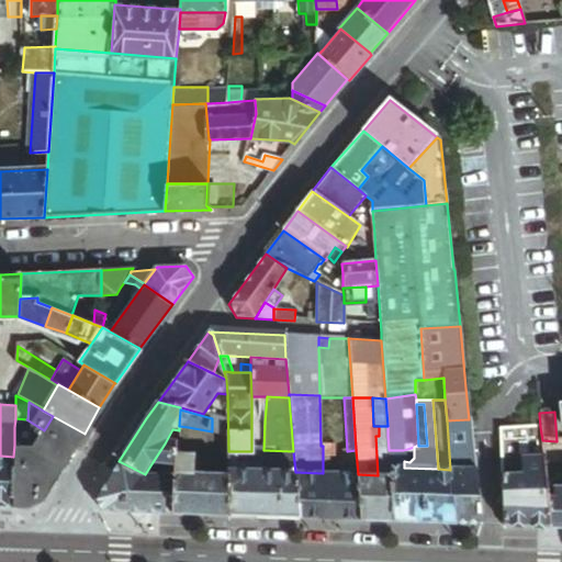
[(44,498),(85,434),(53,416),(44,430),(34,446),(13,480),(12,504),(29,505),(44,498)]
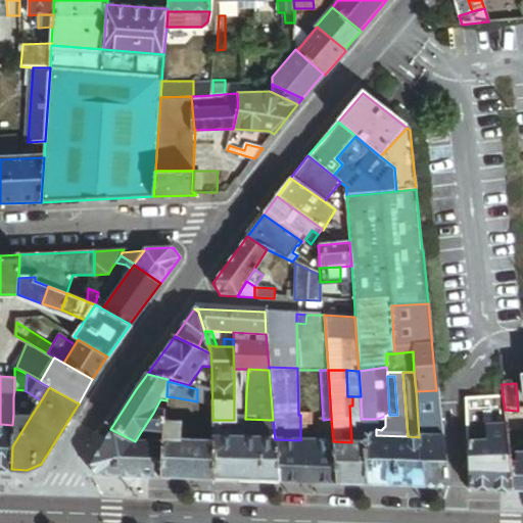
[(13,397),(13,403),(24,403),(25,390),(14,389),(13,397)]
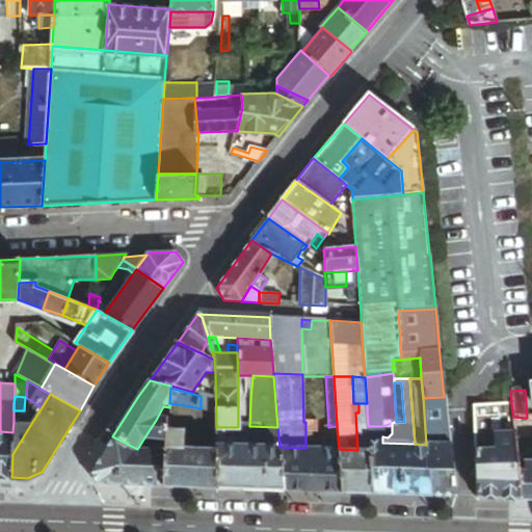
[(214,399),(201,396),(201,408),(214,410),(214,399)]
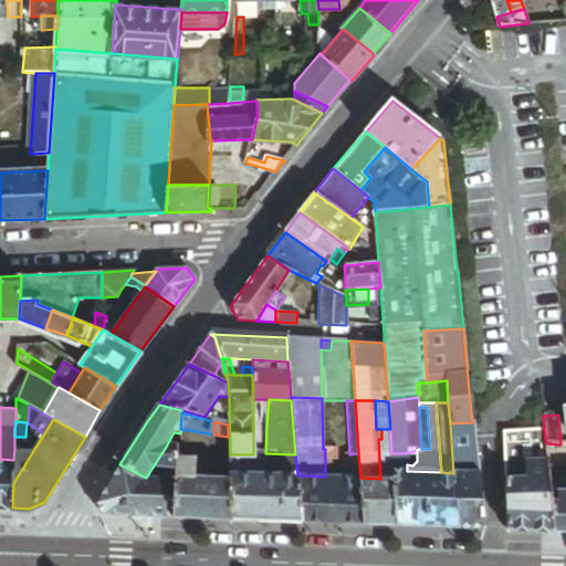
[(450,423),(453,473),(475,473),(471,422),(450,423)]
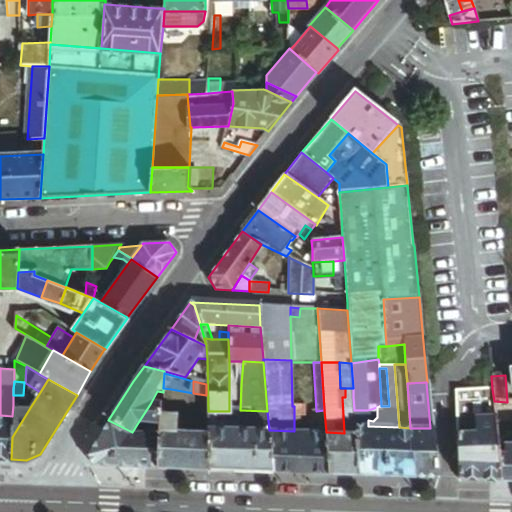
[(171,389),(163,388),(163,391),(163,392),(162,405),(169,405),(171,389)]
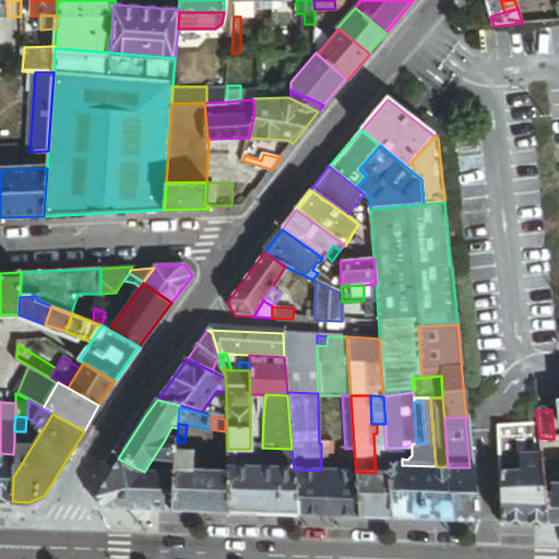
[(377,433),(385,433),(385,424),(377,424),(377,433)]
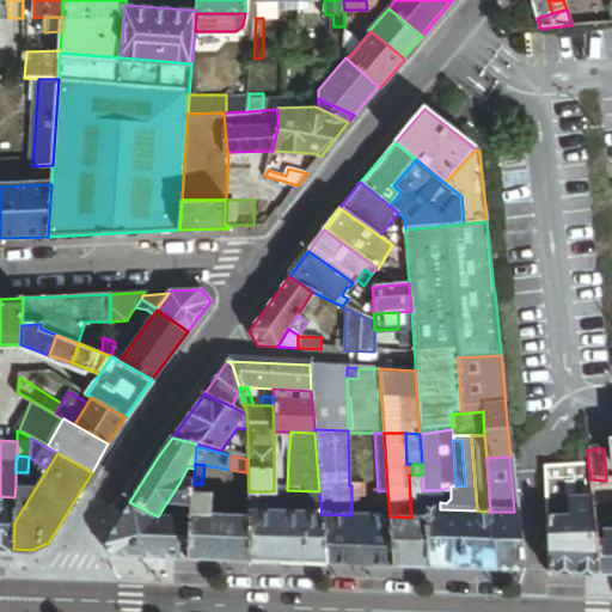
[(591,479),(588,465),(544,467),(545,519),(565,519),(565,497),(592,497),(591,479)]
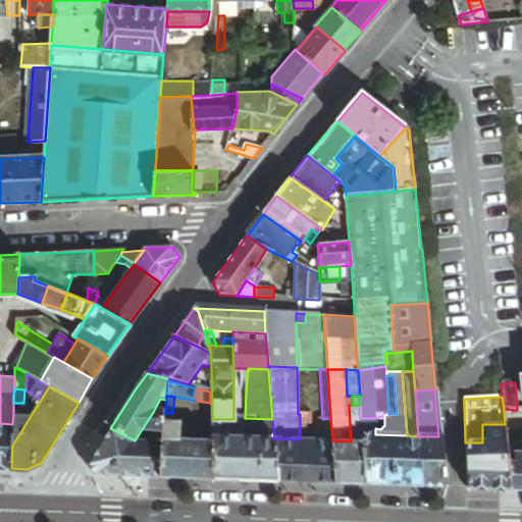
[(165,413),(166,400),(160,399),(153,412),(163,412),(165,413)]
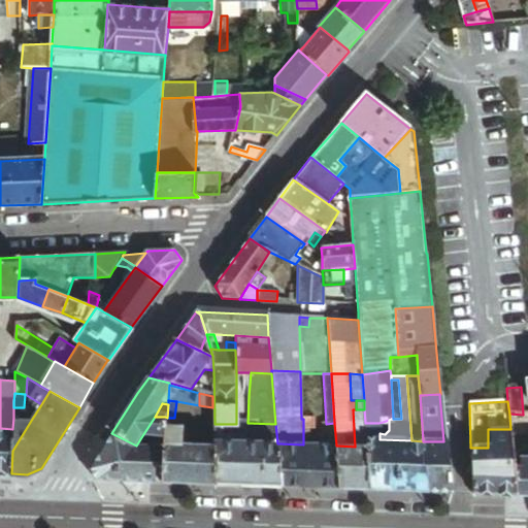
[(24,407),(13,407),(13,418),(24,419),(24,407)]
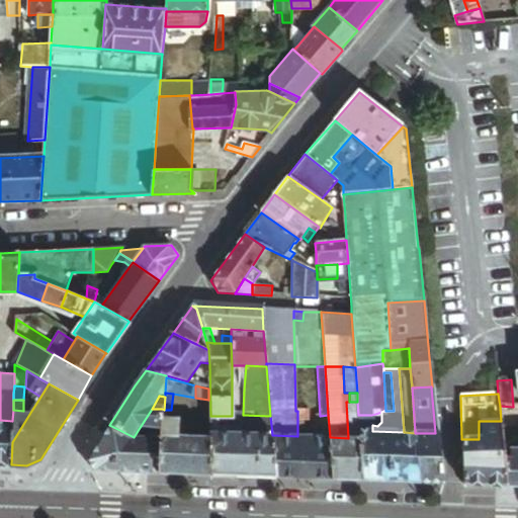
[(360,438),(358,415),(357,402),(349,402),(346,402),(348,438),(360,438)]
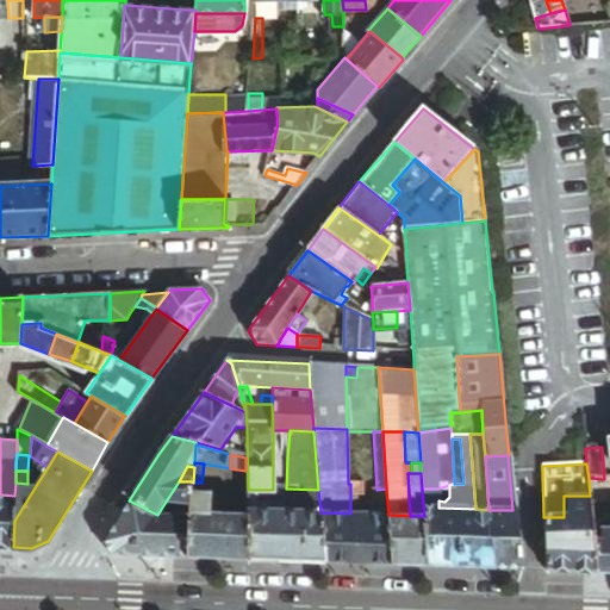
[(190,492),(191,481),(179,481),(163,505),(179,505),(190,506),(190,492)]
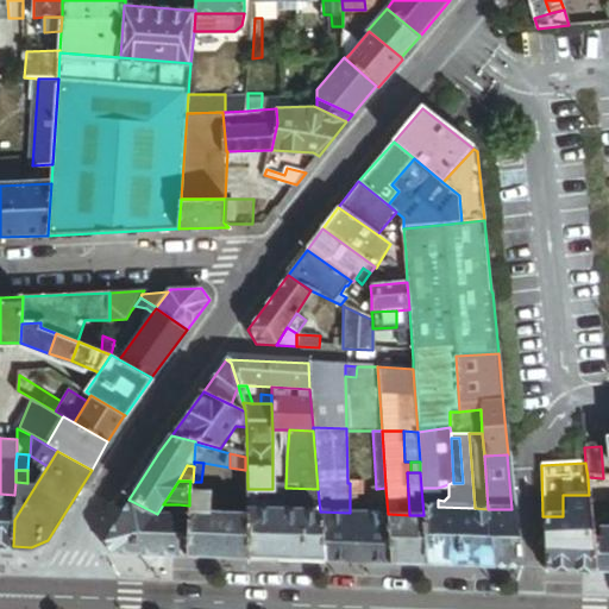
[(27,483),(16,482),(14,495),(14,520),(37,483),(27,483)]
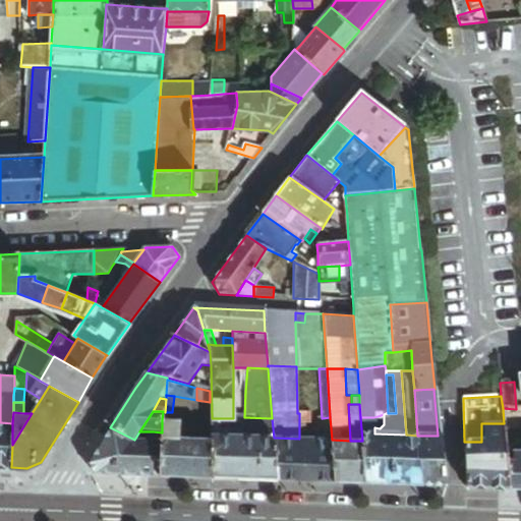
[(310,413),(299,413),(299,424),(305,424),(310,424),(310,413)]
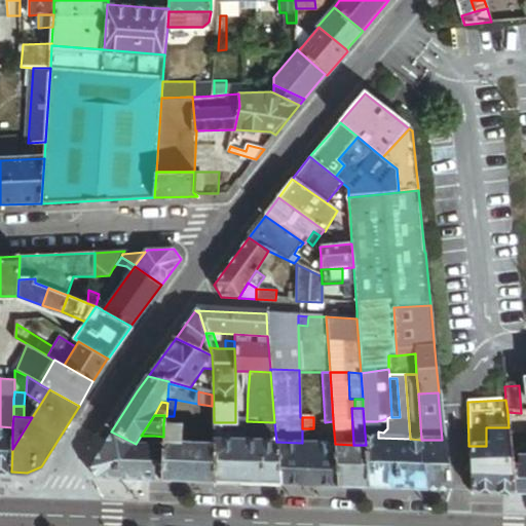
[(387,428),(387,418),(381,420),(377,421),(378,431),(383,433),(387,428)]
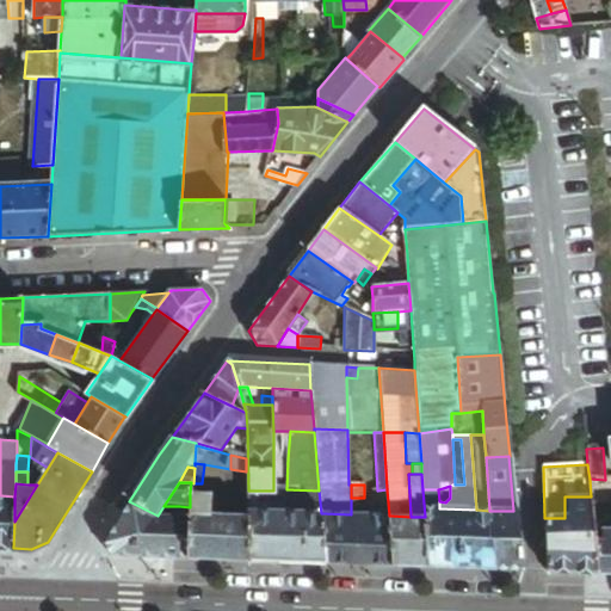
[(282,512),(321,513),(319,491),(287,489),(281,488),(282,512)]
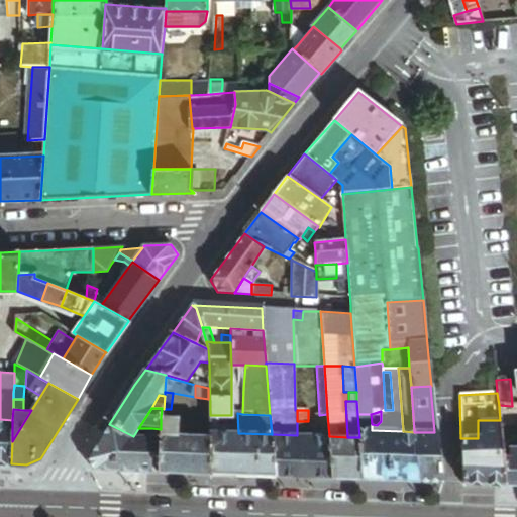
[(329,436),(327,414),(319,415),(315,415),(317,436),(329,436)]
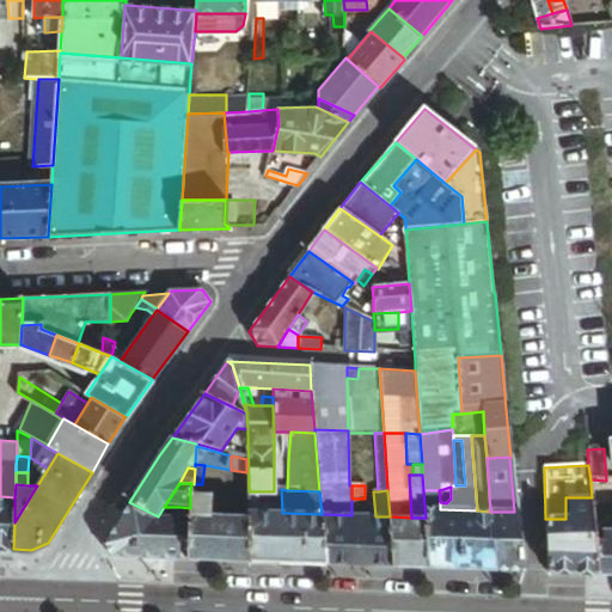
[(439,490),(423,490),(426,518),(428,569),(495,571),(490,512),(477,510),(440,509),(440,502),(439,490)]
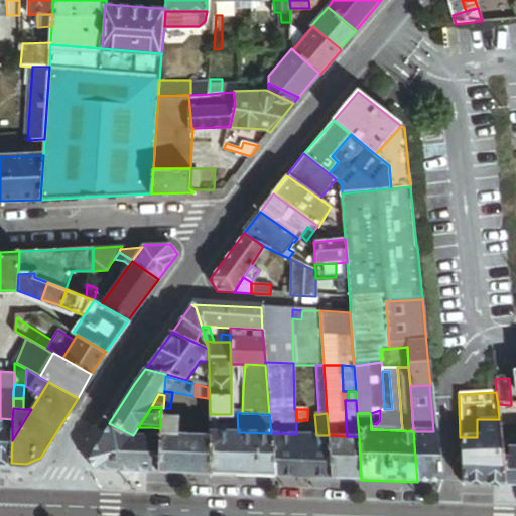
[(210,414),(210,430),(231,431),(231,414),(210,414)]
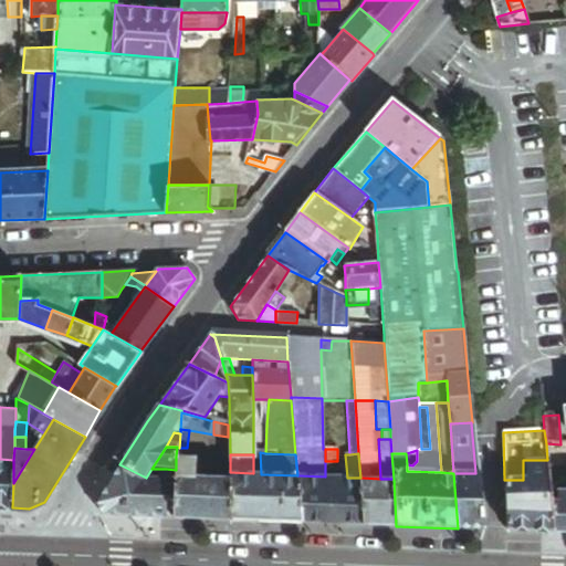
[(174,519),(231,521),(230,478),(194,477),(195,458),(176,457),(176,470),(175,479),(174,519)]
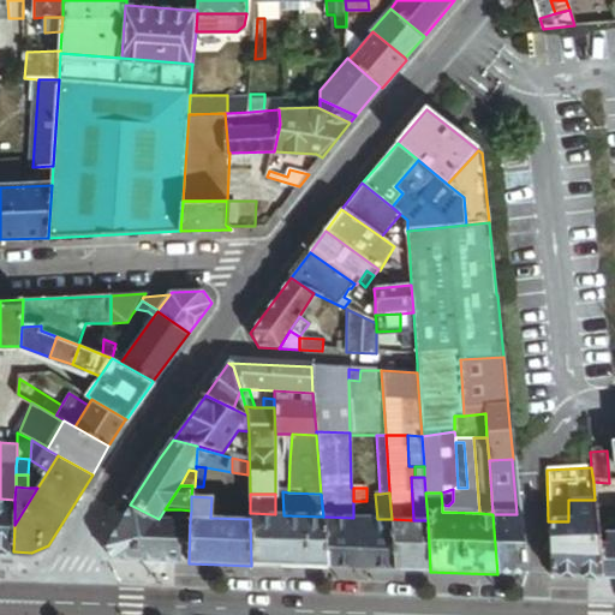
[(0,551),(12,551),(13,551),(15,525),(15,500),(0,499),(0,551)]
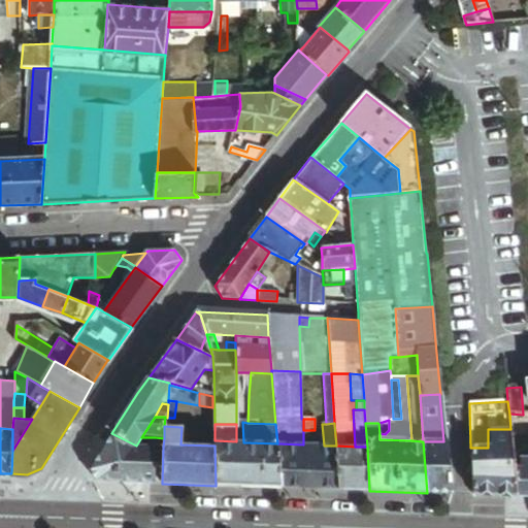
[(488,448),(470,448),(472,495),(517,496),(515,469),(514,453),(510,429),(488,429),(488,448)]
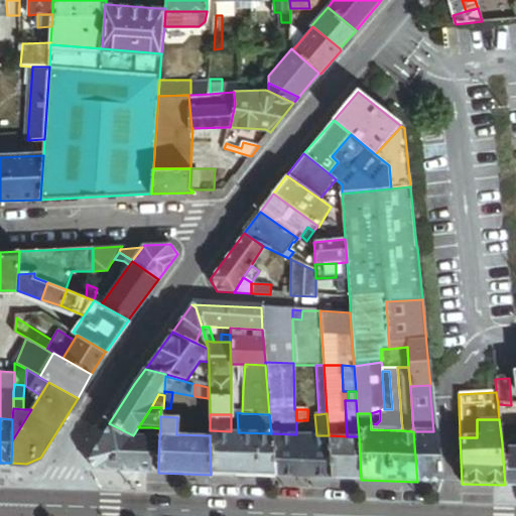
[(158,473),(159,436),(154,436),(142,436),(133,436),(133,435),(109,423),(87,460),(92,471),(157,473),(158,473)]
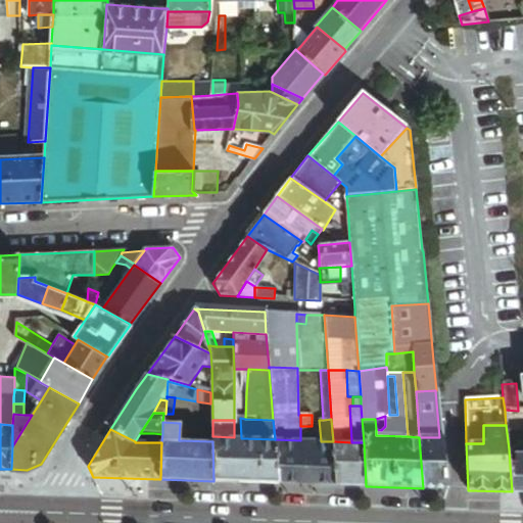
[(161,442),(162,434),(153,433),(153,438),(156,438),(156,442),(161,442)]
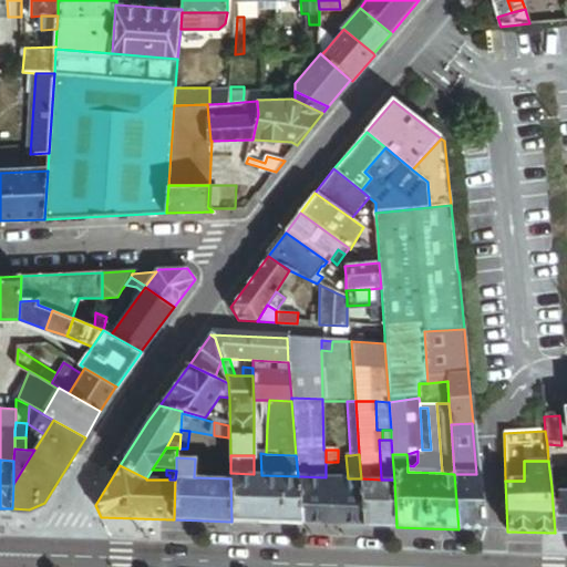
[(301,524),(298,476),(261,475),(254,474),(230,473),(230,478),(232,522),(301,524)]
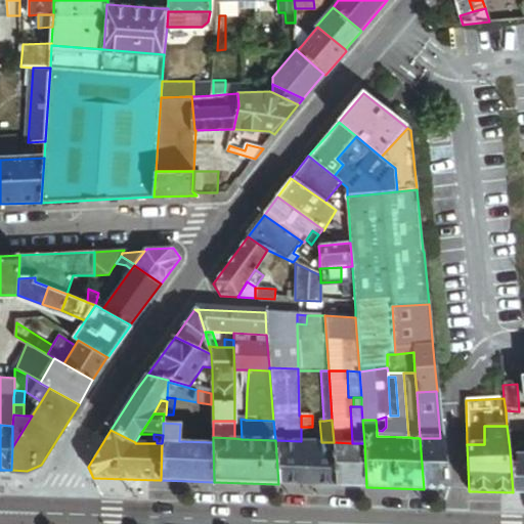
[(447,490),(442,438),(440,438),(420,438),(424,489),(447,490)]
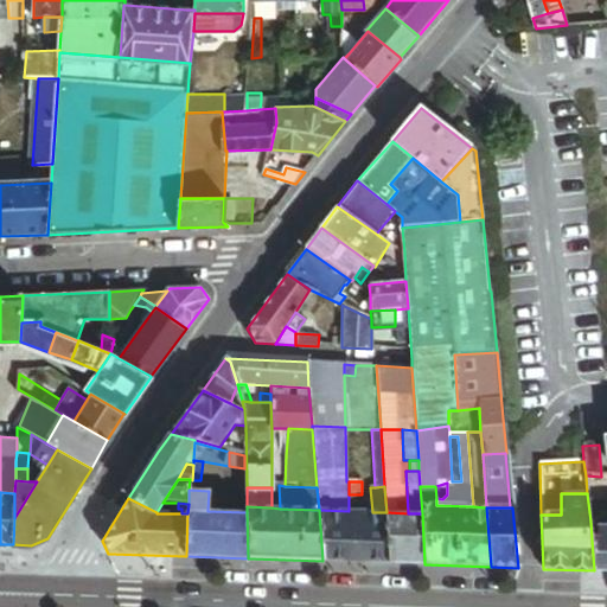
[(323,561),(390,563),(387,512),(372,512),(349,511),(319,510),(323,561)]
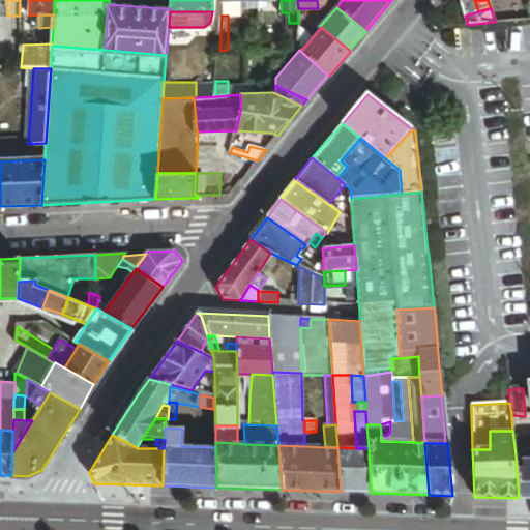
[(371,493),(369,448),(356,448),(337,447),(341,492),(371,493)]
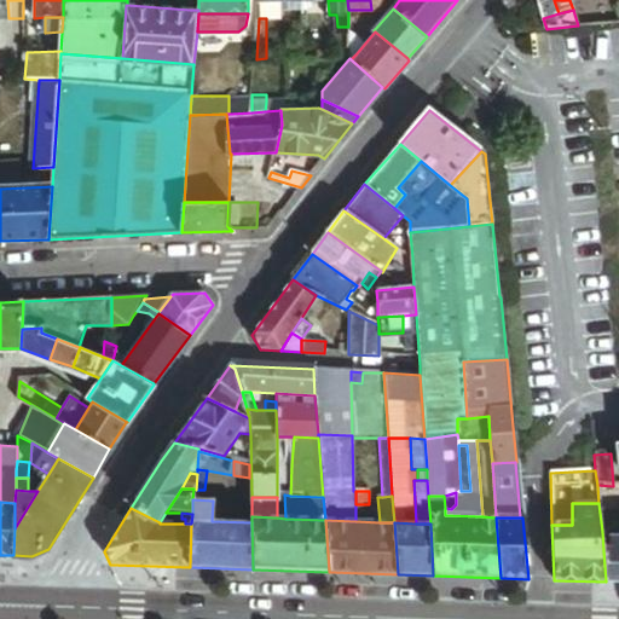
[(609,549),(603,550),(606,582),(618,582),(618,525),(618,526),(618,530),(608,531),(609,549)]
